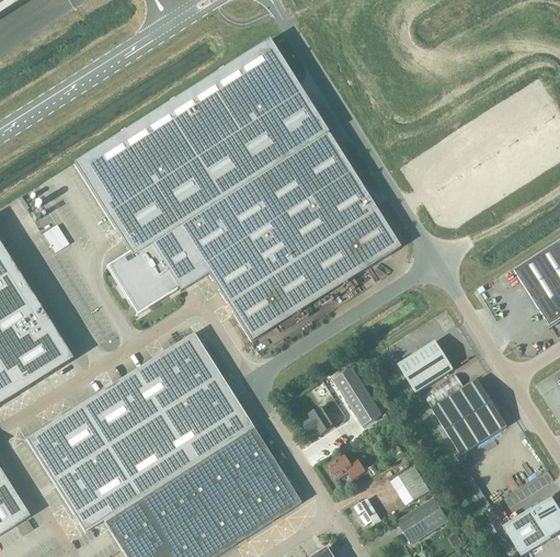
[(0,0),(0,14),(22,0),(0,0)]
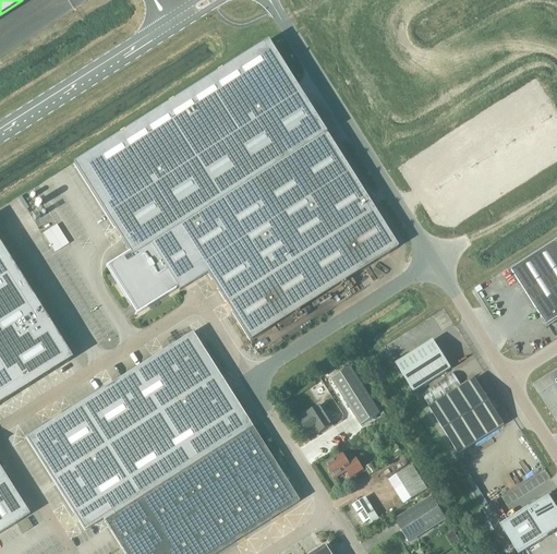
[(137,310),(178,285),(178,284),(179,282),(181,286),(208,269),(250,337),(376,257),(385,251),(398,243),(268,37),(74,159),(130,248),(108,261),(132,300),(134,299),(140,306),(137,309),(137,310)]
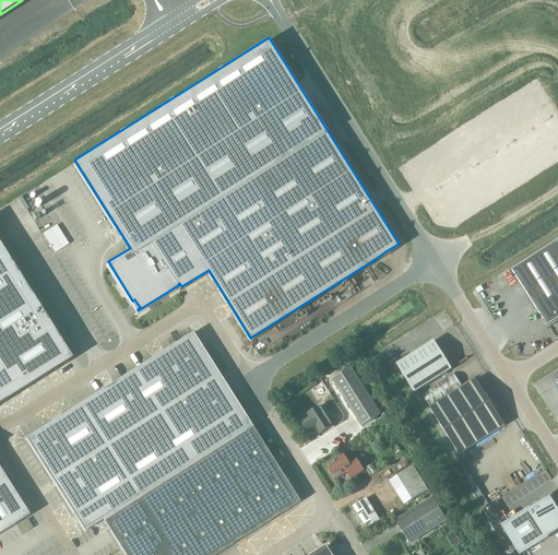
[(52,245),(67,237),(57,217),(43,225),(52,245)]
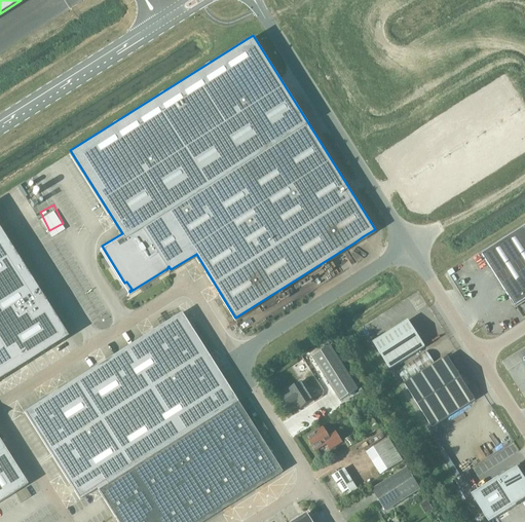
[(524,223),(482,251),(511,296),(511,297),(511,298),(512,297),(516,304),(524,298),(524,223)]
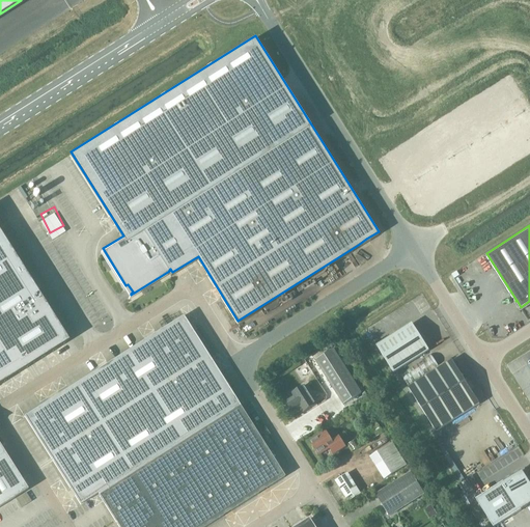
[(0,503),(28,486),(0,440),(0,380),(68,337),(0,227),(0,503)]
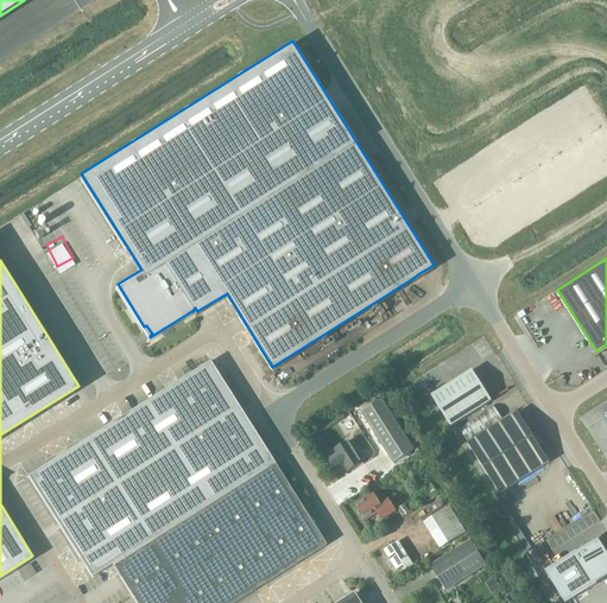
[(536,329),(543,327),(531,302),(525,304),(536,329)]
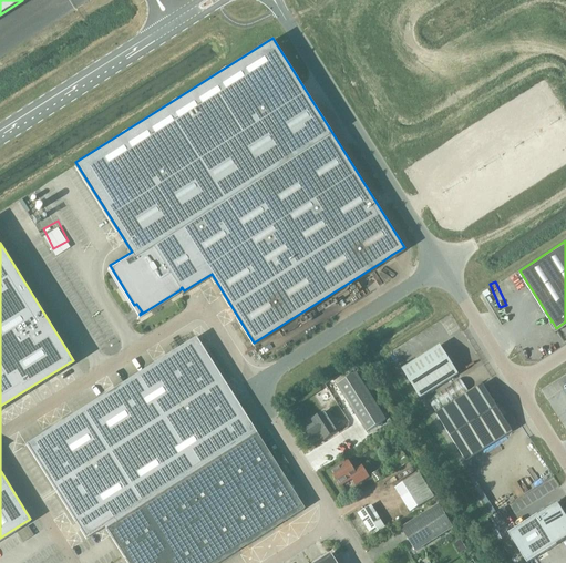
[(105,523),(257,430),(196,334),(27,441),(86,535),(105,523)]
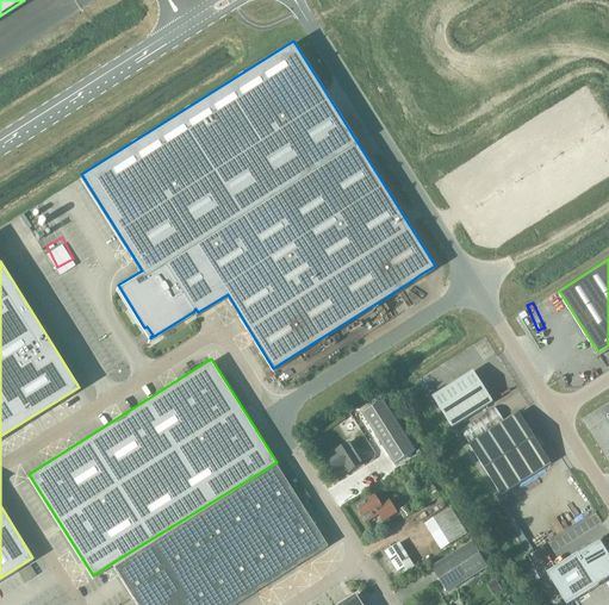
[(78,365),(85,379),(92,376),(84,361),(78,365)]
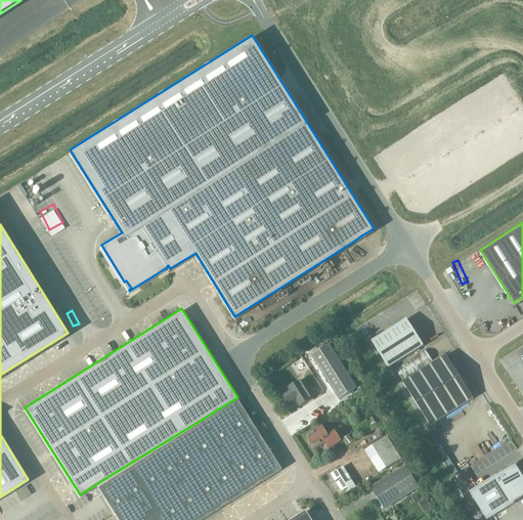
[(389,364),(424,342),(407,315),(373,338),(389,364)]
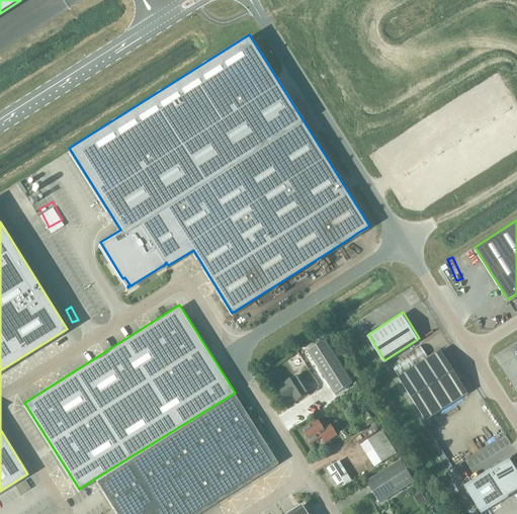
[(326,337),(309,348),(336,391),(353,379),(326,337)]
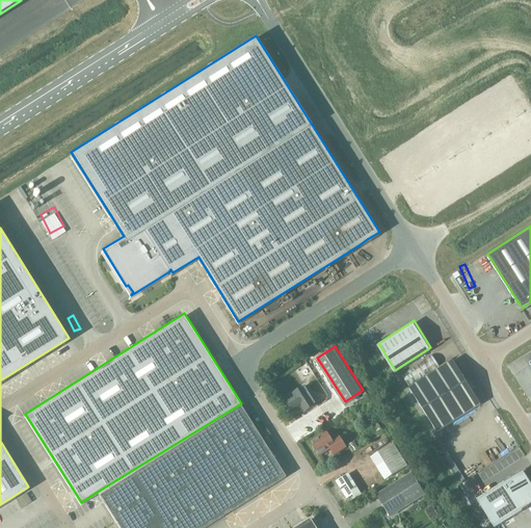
[(437,428),(481,401),(453,357),(409,385),(437,428)]
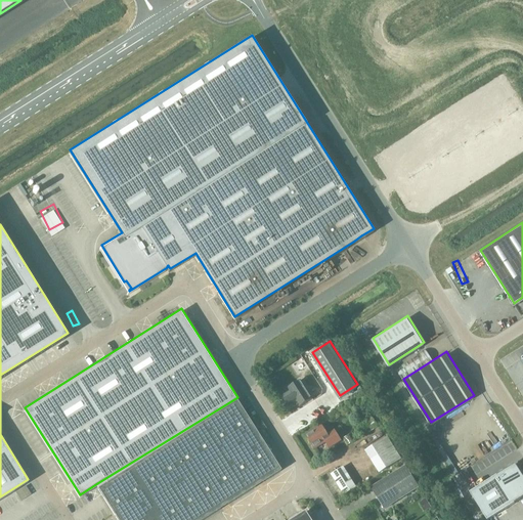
[(290,388),(282,393),(289,403),(297,398),(300,403),(312,395),(301,377),(288,385),(290,388)]
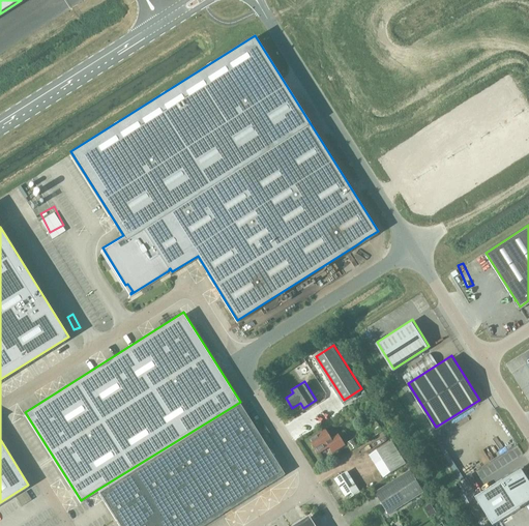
[(199,525),(229,507),(263,486),(285,472),(240,402),(98,489),(121,525),(199,525)]
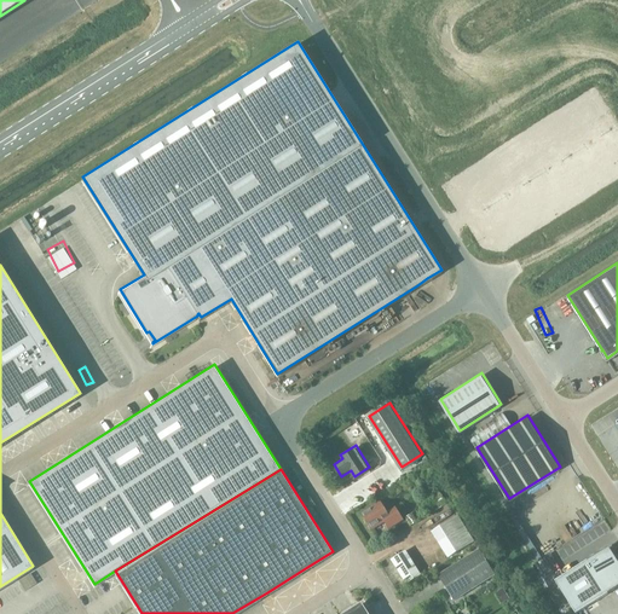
[(435,502),(446,496),(438,482),(427,490),(435,502)]
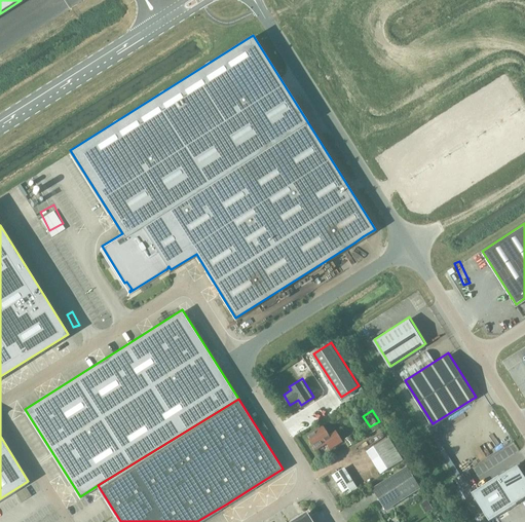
[(324,423),(308,434),(316,446),(327,440),(330,446),(342,438),(336,427),(329,433),(324,423)]
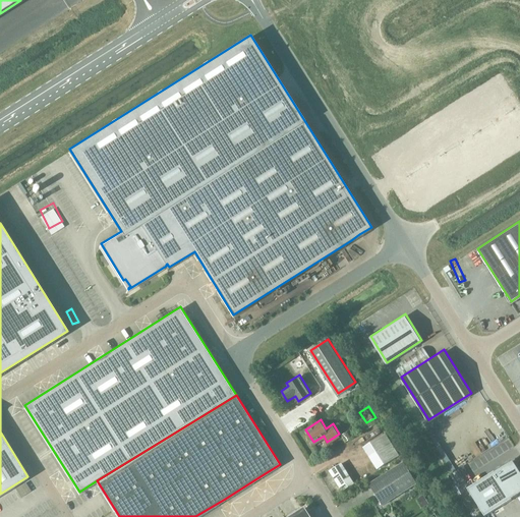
[(346,425),(340,428),(344,436),(349,433),(346,425)]
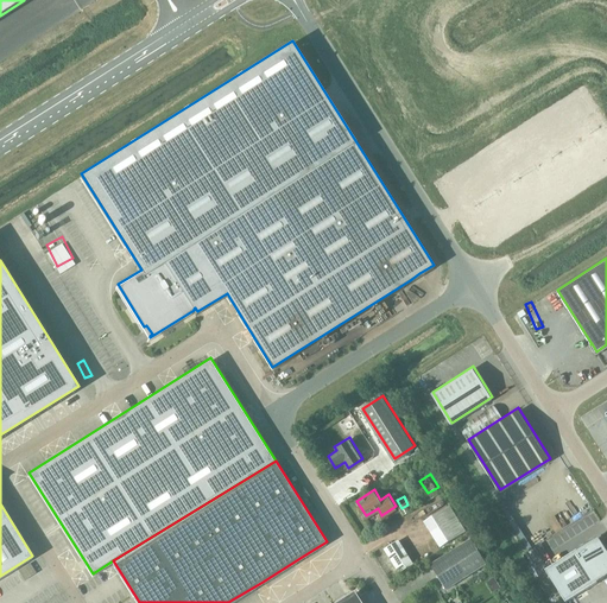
[(467,527),(450,502),(424,519),(441,544),(467,527)]
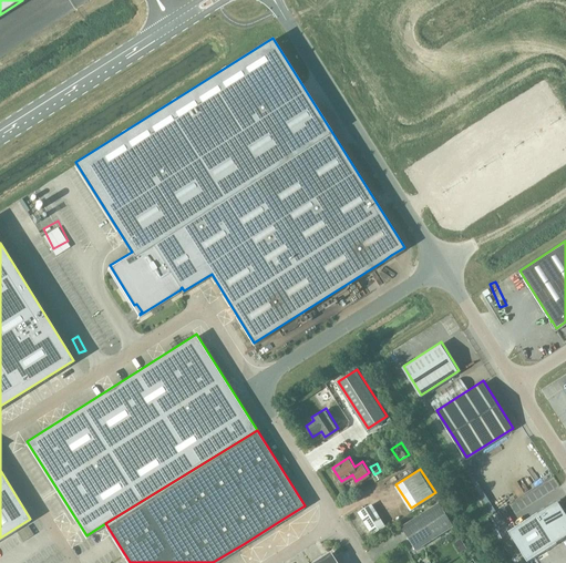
[(491,507),(503,502),(501,494),(489,499),(491,507)]
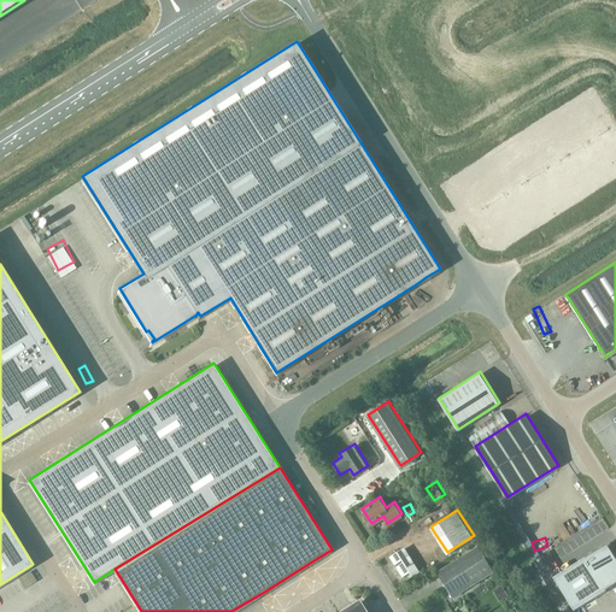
[(615,554),(608,542),(553,576),(575,608),(615,582),(615,554)]
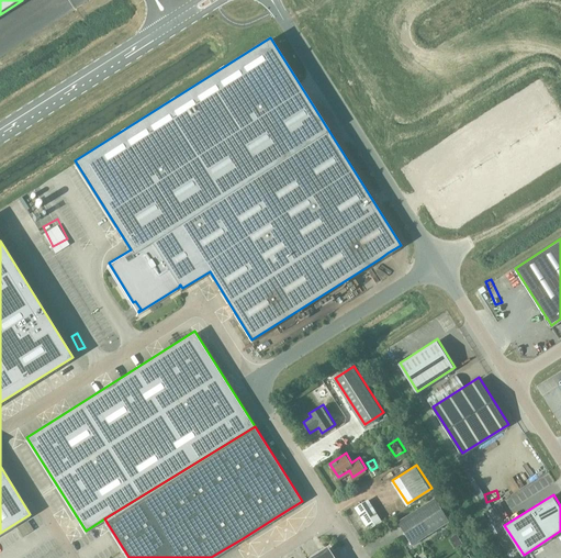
[(436,495),(397,520),(413,543),(450,519),(436,495)]
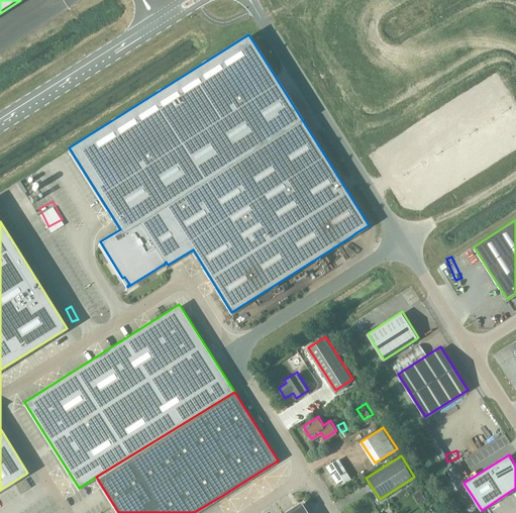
[(340,485),(351,478),(339,456),(327,465),(340,485)]
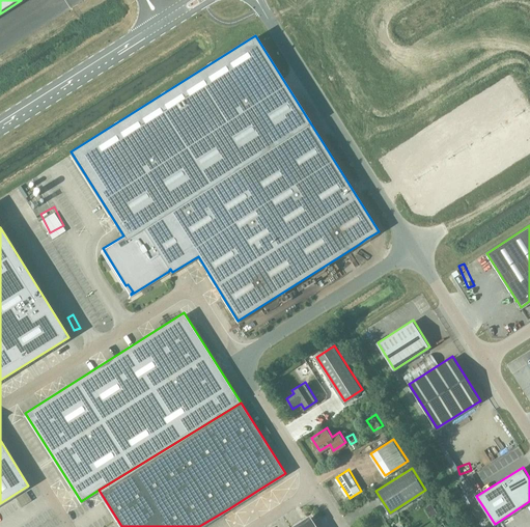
[(317,526),(313,519),(311,515),(291,526),(317,526)]
